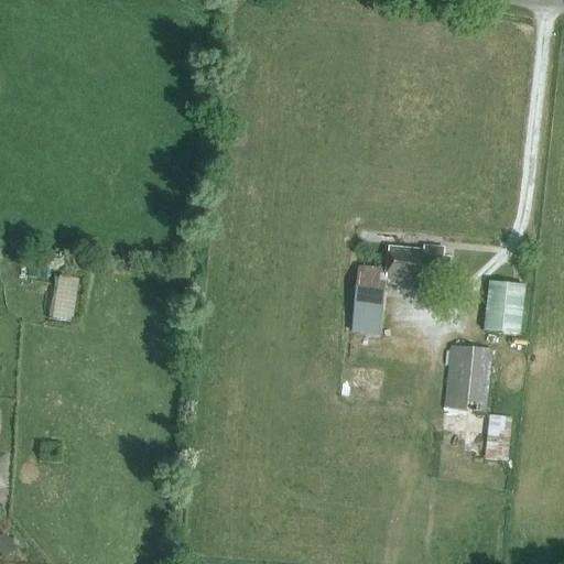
[(421,284),(420,288),(420,294),(440,296),(441,279),(448,280),(451,260),(443,259),(444,249),(424,248),(424,251),(388,249),(386,281),(421,284)]
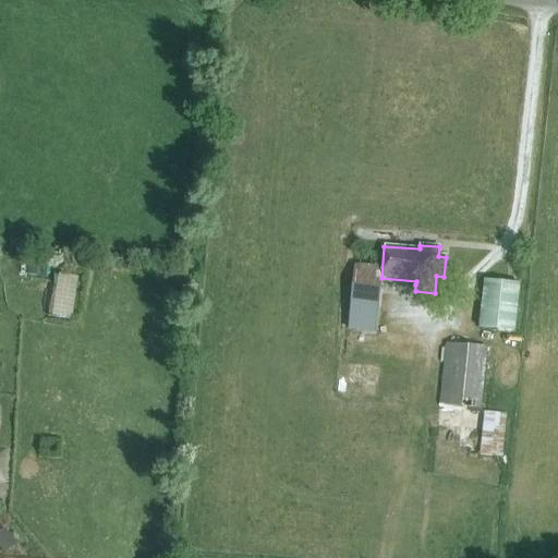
[(376,335),(381,267),(353,264),(348,331),(376,335)]
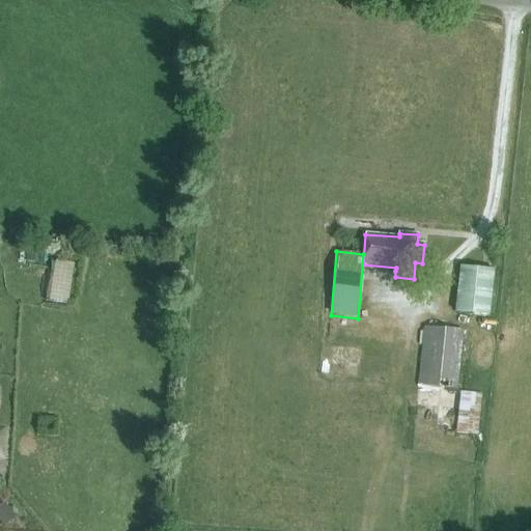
[(495,270),(460,267),(455,311),(490,315),(495,270)]
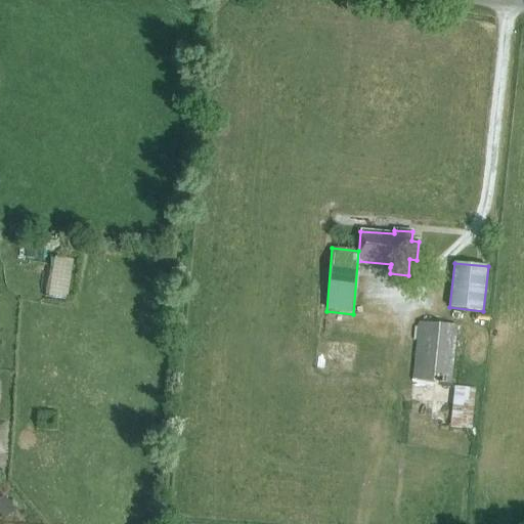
[(148,290),(154,281),(136,269),(130,277),(148,290)]
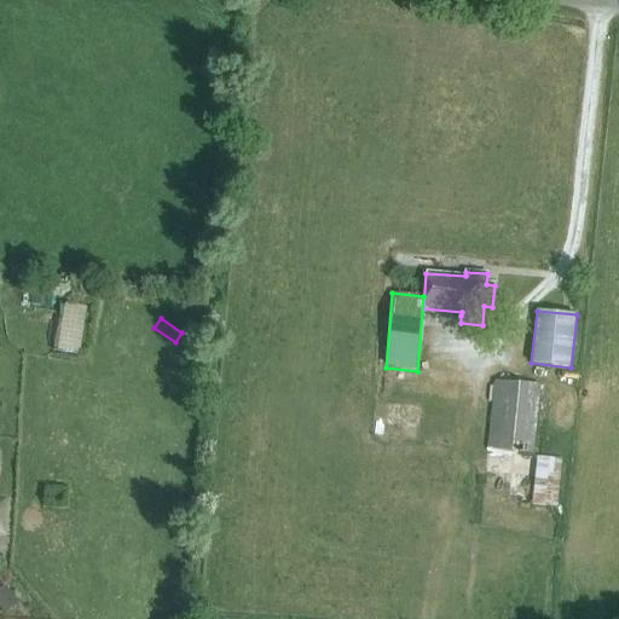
[(534,437),(538,399),(539,386),(495,381),(487,447),(533,452),(534,437)]
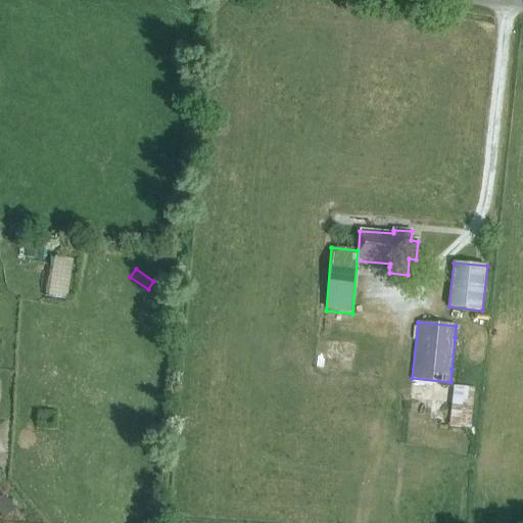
[(475,388),(454,386),(449,427),(471,429),(475,388)]
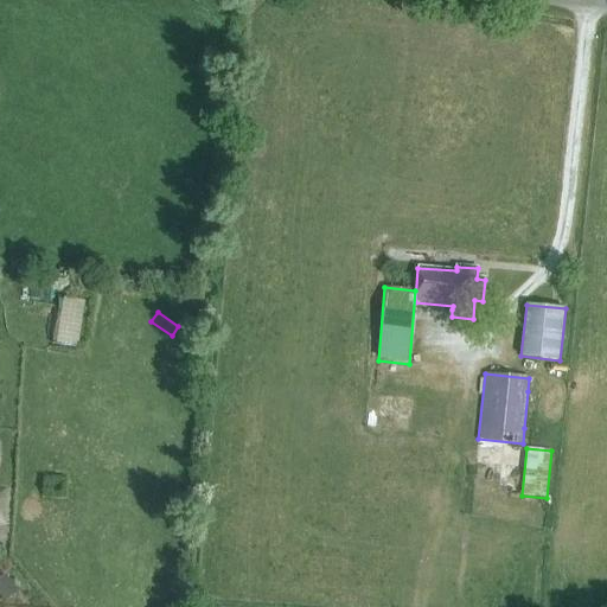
[(4,574),(0,576),(0,596),(6,604),(19,590),(4,574)]
